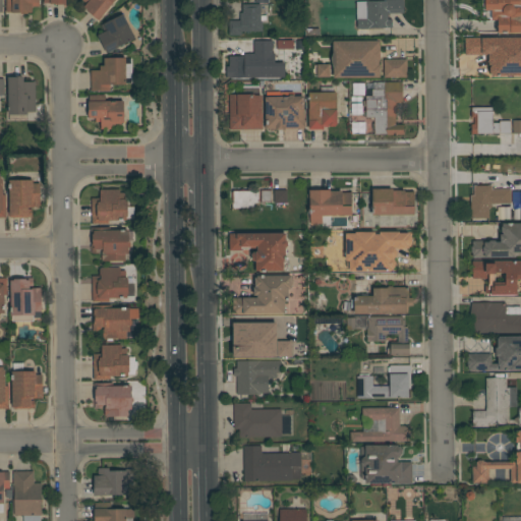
[(40,0),(40,6),(33,6),(33,12),(29,12),(29,14),(21,14),(21,13),(12,13),(12,12),(6,12),(6,0),(40,0)]
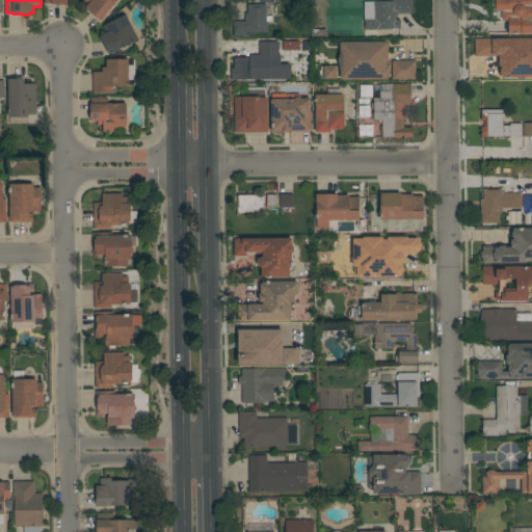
[(117,0),(104,17),(105,17),(101,22),(88,10),(89,9),(86,6),(88,4),(83,0),(117,0)]
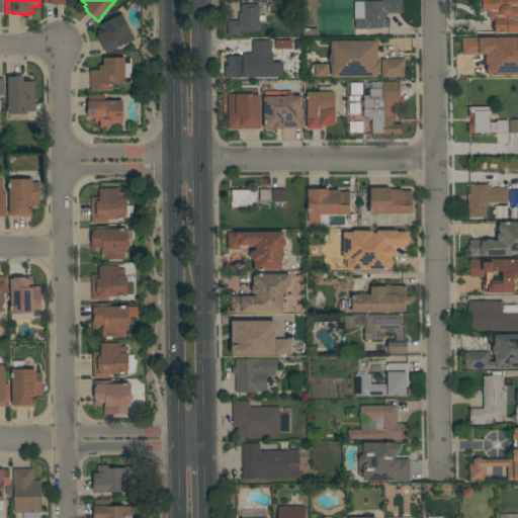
[(402,0),(402,13),(385,13),(385,19),(390,19),(390,27),(367,28),(367,35),(356,35),(356,29),(355,29),(355,19),(364,19),(364,10),(356,10),(356,2),(383,1),(383,0),(402,0)]
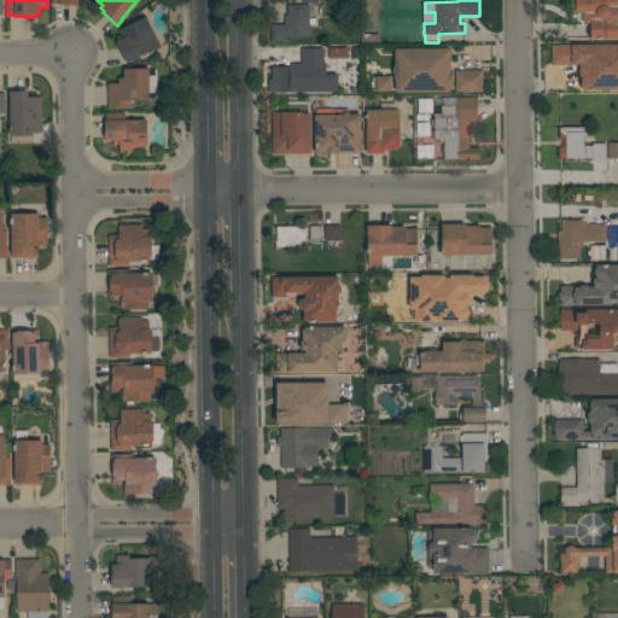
[(617,0),(617,39),(590,39),(590,24),(583,24),(583,13),(576,13),(576,12),(572,12),(572,0),(617,0)]
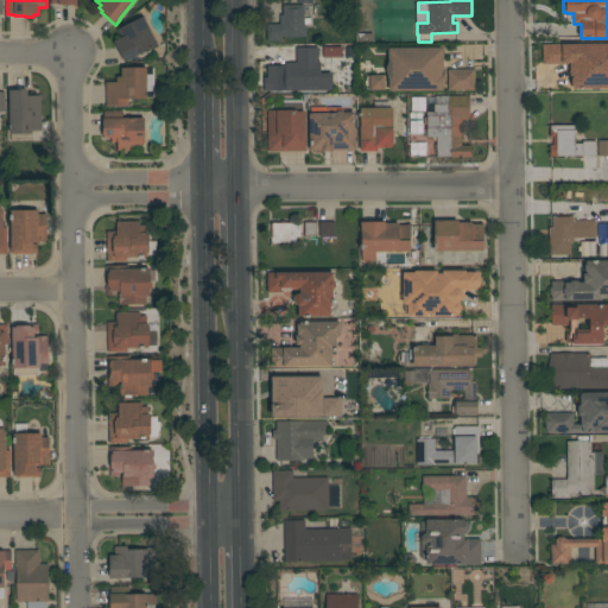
[(267,42),(267,24),(280,24),(280,16),(284,16),(284,5),(305,5),(305,37),(282,37),(282,42),(267,42)]
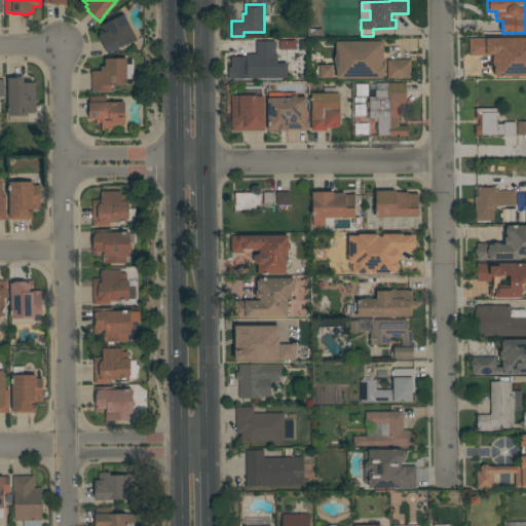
[(137,39),(118,47),(119,48),(108,54),(99,36),(106,32),(103,26),(105,25),(105,24),(124,14),(137,39)]
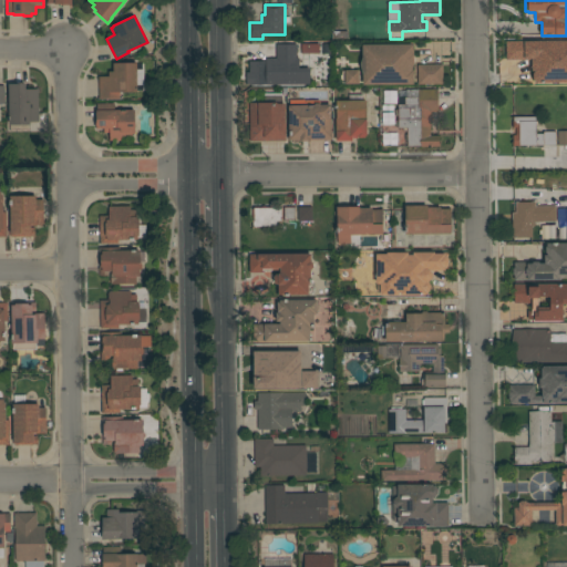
[(505,60),(531,60),(532,80),(566,79),(566,40),(505,41),(505,60)]
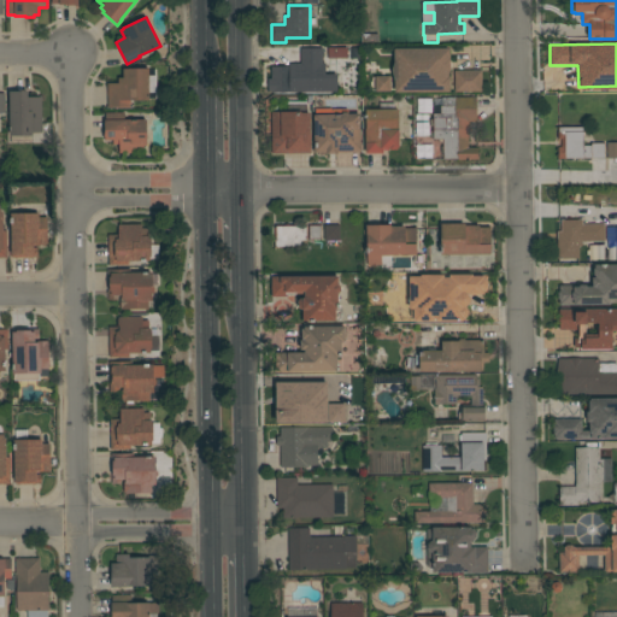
[(351,45),(351,56),(338,56),(338,57),(333,57),(333,56),(331,56),(331,46),(351,45)]
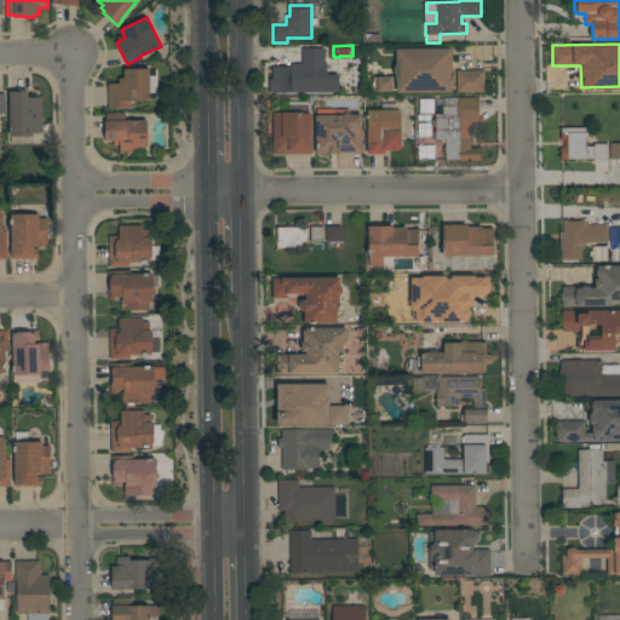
[(452,49),(453,72),(451,72),(451,78),(452,78),(452,87),(451,87),(451,92),(397,93),(396,50),(452,49)]
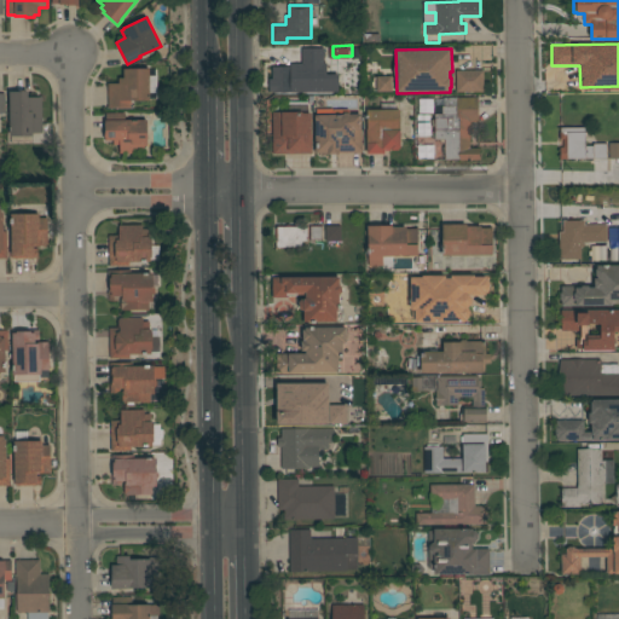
[(301,52),(305,52),(306,64),(301,64),(301,65),(287,65),(285,51),(301,51),(301,52)]
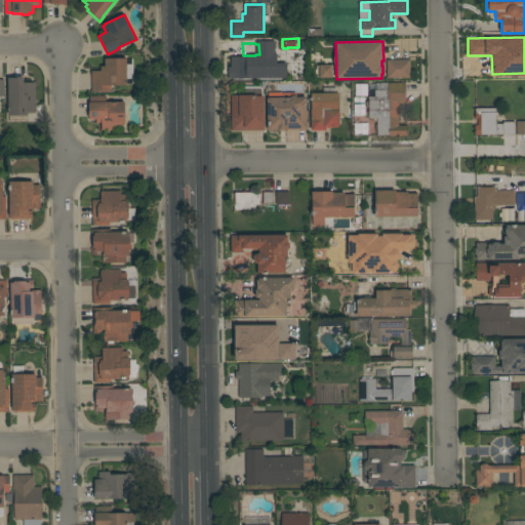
[(251,78),(248,78),(248,79),(232,78),(229,78),(229,67),(232,67),(232,56),(243,56),(243,61),(248,61),(248,66),(252,66),(252,69),(266,69),(266,80),(251,80),(251,78)]
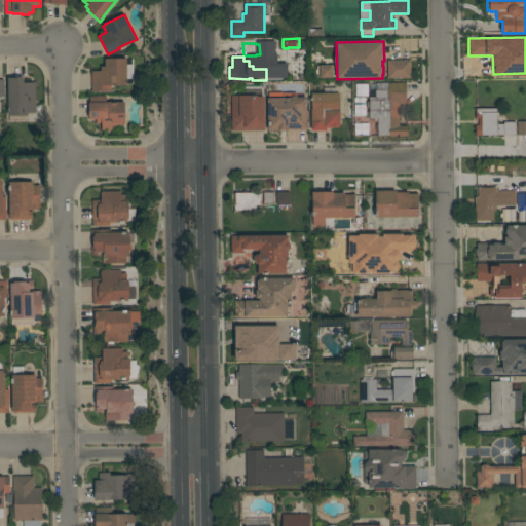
[(101,71),(101,67),(105,67),(105,59),(127,59),(127,85),(111,85),(111,91),(92,92),(91,71),(101,71)]
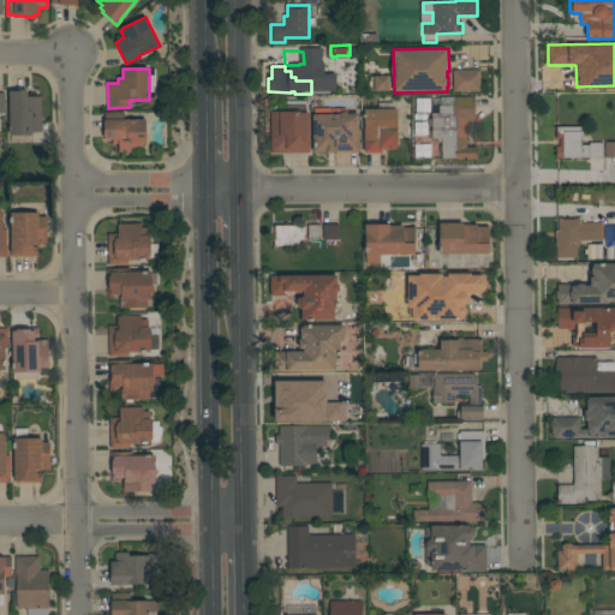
[(452,71),(482,70),(482,77),(481,77),(481,93),(454,93),(453,76),(452,76),(452,71)]
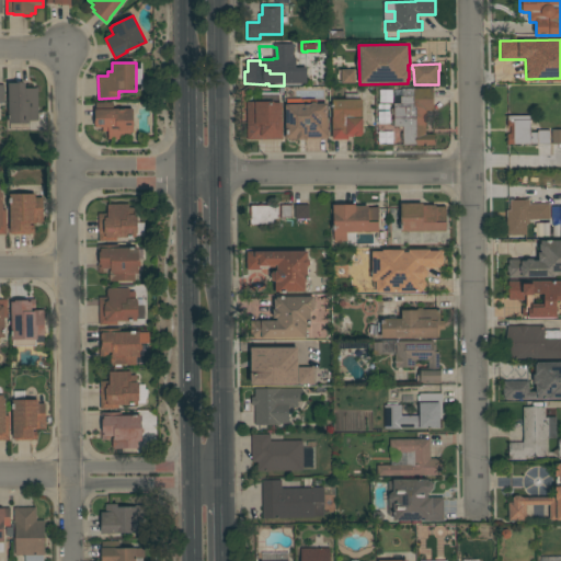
[(341,69),(357,69),(357,83),(341,83),(341,69)]
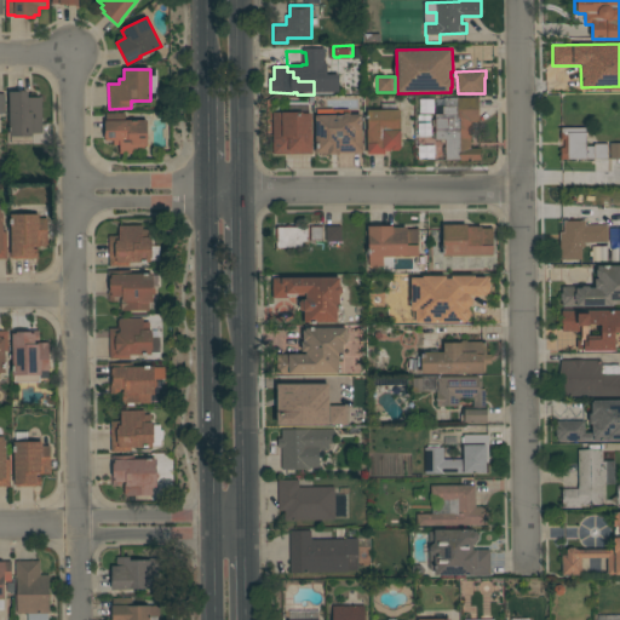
[(42,133),(33,133),(33,136),(10,136),(10,92),(19,92),(19,91),(26,91),(26,92),(28,92),(28,98),(42,98),(42,133)]
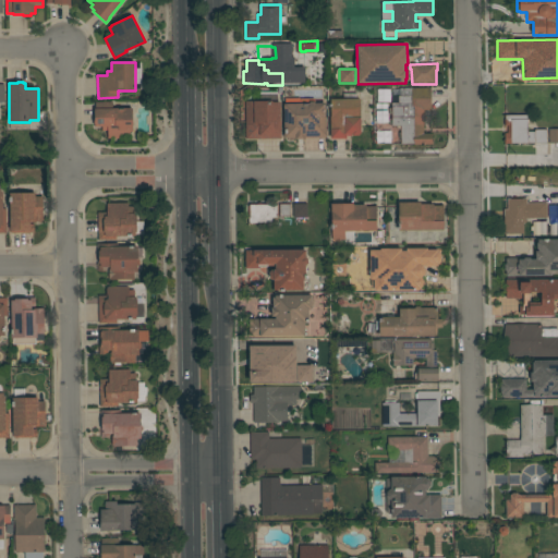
[(391,88),(391,102),(377,102),(377,95),(375,95),(375,91),(377,91),(377,89),(391,88)]
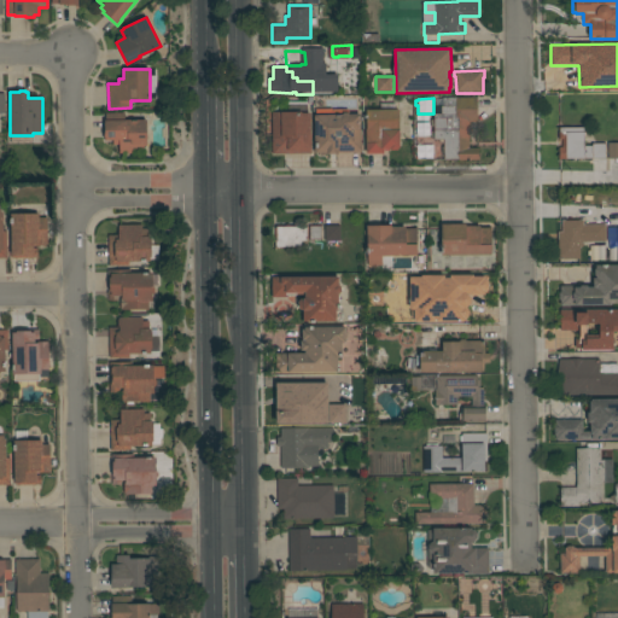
[(478,122),(470,122),(470,129),(468,129),(468,149),(479,149),(479,161),(459,161),(456,161),(453,161),(453,159),(443,159),(443,158),(442,158),(442,147),(444,147),(444,144),(439,144),(439,140),(435,140),(435,139),(431,139),(431,132),(433,132),(433,127),(431,127),(431,120),(433,120),(433,114),(442,114),(442,106),(443,106),(443,98),(478,98),(478,122)]
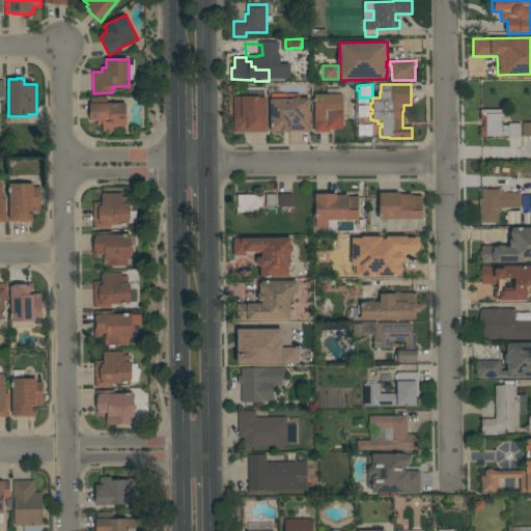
[(242,96),(248,96),(248,87),(263,87),(264,98),(267,98),(268,132),(234,133),(233,96),(242,96)]
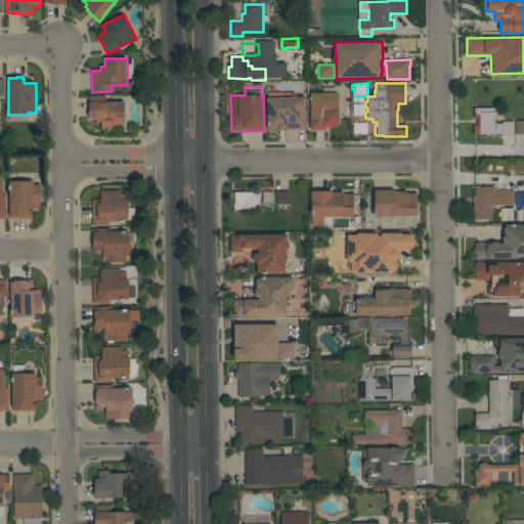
[(338,93),(339,110),(339,126),(338,126),(338,128),(332,128),(332,126),(331,126),(331,128),(325,128),(325,130),(310,130),(310,110),(311,110),(311,93),(338,93)]
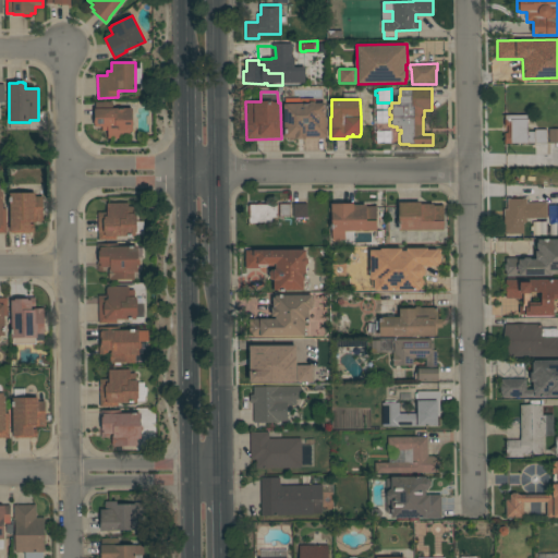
[(326,135),(318,135),(318,137),(284,138),(283,105),(310,104),(310,101),(315,101),(315,104),(319,104),(319,116),(326,114),(326,135)]
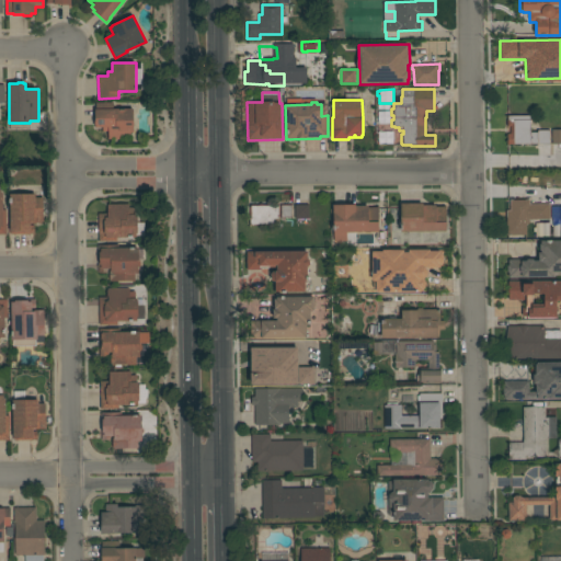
[(109,139),(109,127),(95,127),(95,119),(95,110),(96,110),(96,103),(114,103),(114,109),(134,109),(134,133),(130,133),(130,139),(109,139)]
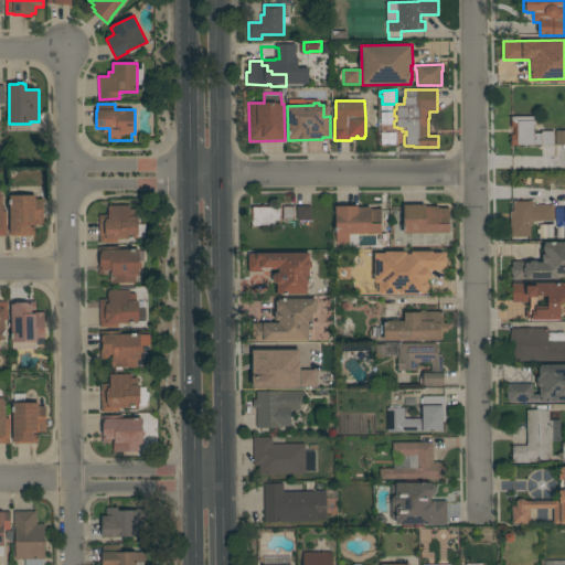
[(535,116),(535,134),(542,134),(542,131),(554,131),(554,145),(518,145),(518,146),(511,146),(511,135),(514,135),(514,127),(511,127),(511,116),(535,116)]
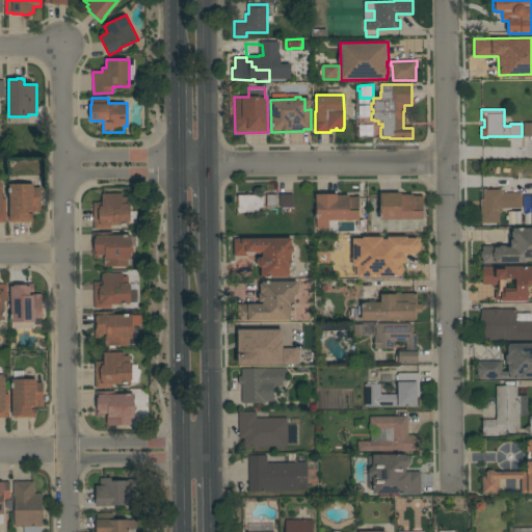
[(531,123),(523,123),(523,136),(531,136),(531,123)]
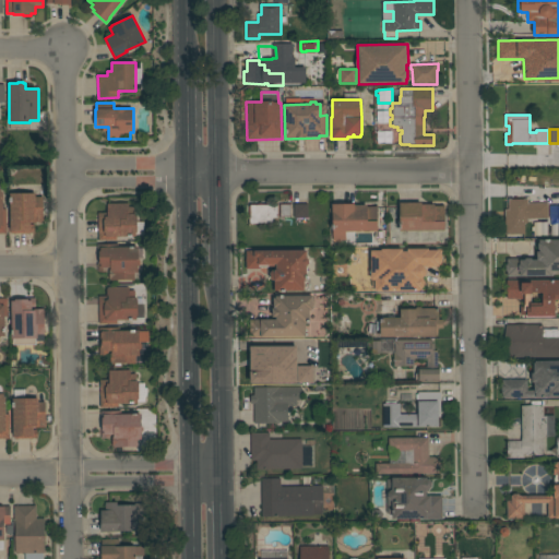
[(36,198),(44,198),(43,222),(42,222),(42,223),(33,223),(33,222),(31,222),(31,225),(35,225),(35,234),(10,234),(10,193),(36,193),(36,198)]
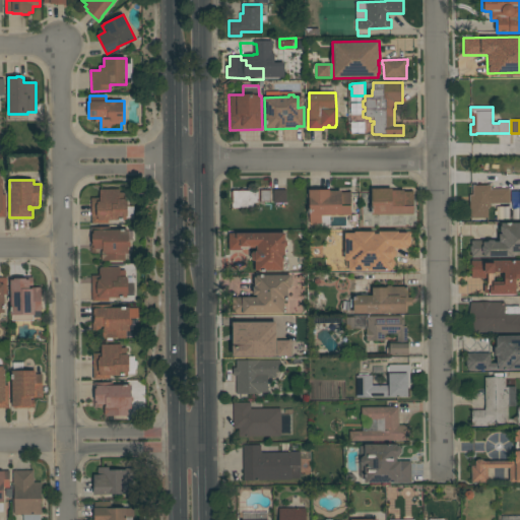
[(510,210),(496,210),(496,206),(494,203),(491,203),(491,207),(489,207),(489,218),(470,218),(469,199),(473,199),(473,186),(491,185),(491,189),(510,189),(510,210)]
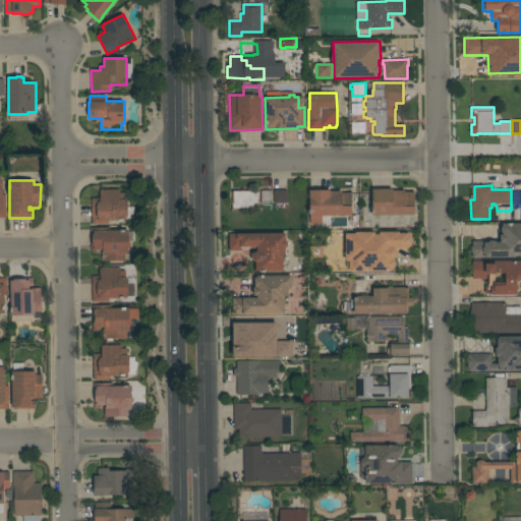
[(92,224),(92,198),(101,198),(100,189),(120,189),(120,193),(125,193),(125,199),(126,199),(126,200),(127,201),(128,208),(133,207),(133,213),(128,213),(128,216),(127,217),(127,221),(109,221),(109,224),(92,224)]
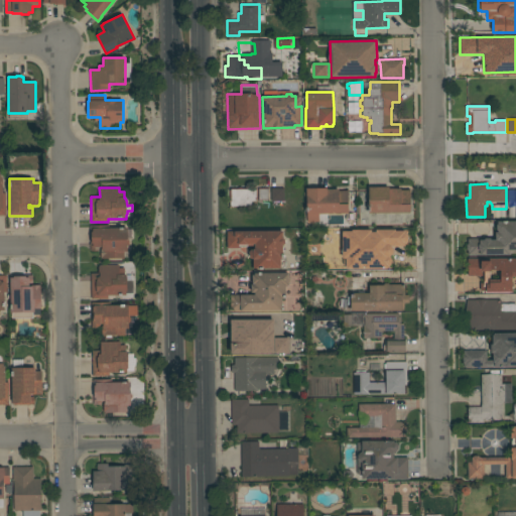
[(369,214),(369,187),(389,187),(389,188),(400,188),(400,190),(411,190),(411,213),(369,214)]
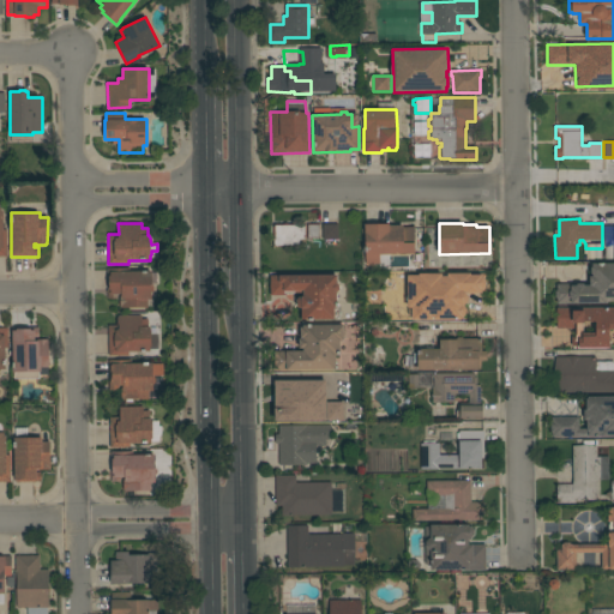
[(306,224),(306,246),(274,246),(274,236),(272,236),(272,227),(275,227),(275,226),(306,224)]
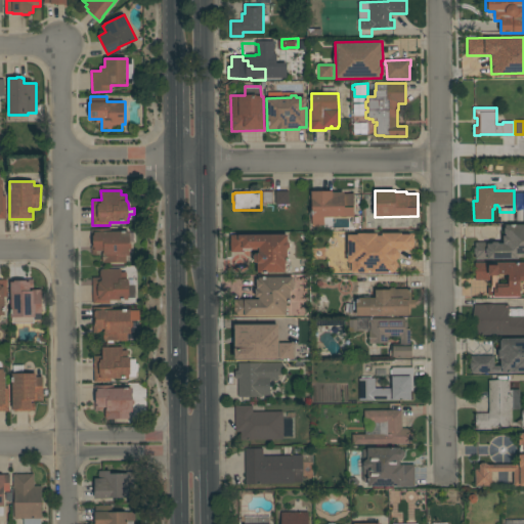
[(289,191),(289,205),(275,205),(275,191),(289,191)]
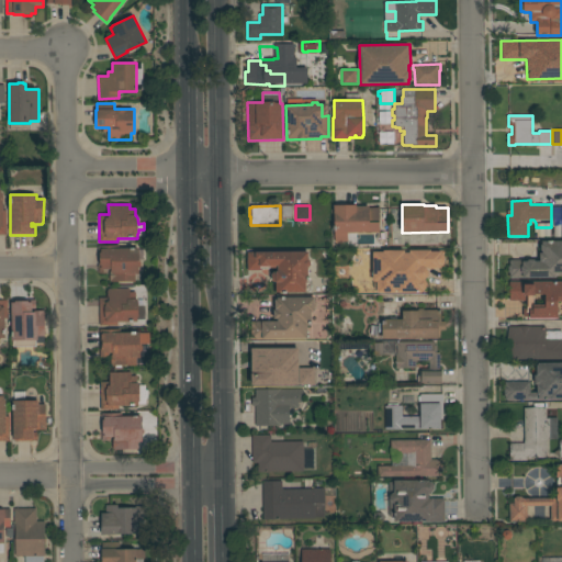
[(348,233),(348,242),(335,242),(335,216),(334,216),(334,205),(357,205),(357,206),(369,206),(369,208),(380,208),(380,233),(348,233)]
